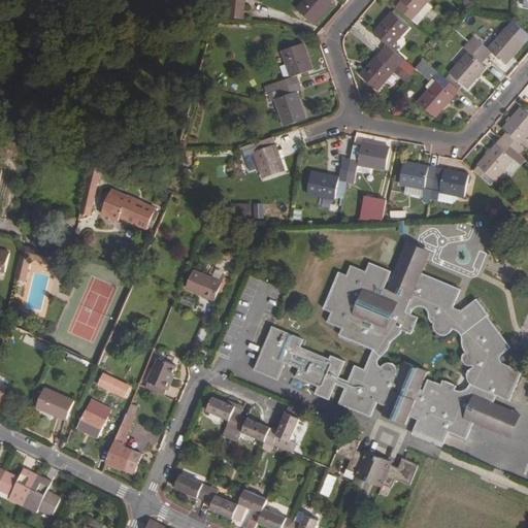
[(245,19),(245,0),(230,0),(229,18),(245,19)]
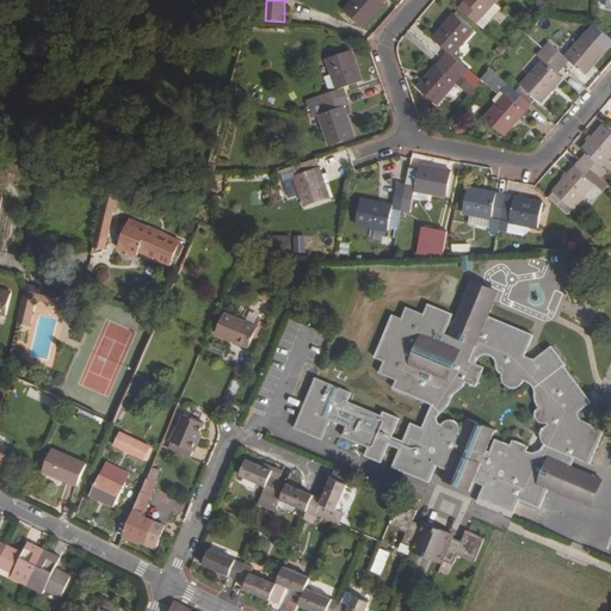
[(352,0),(344,11),(363,28),(384,4),(380,0),(352,0)]
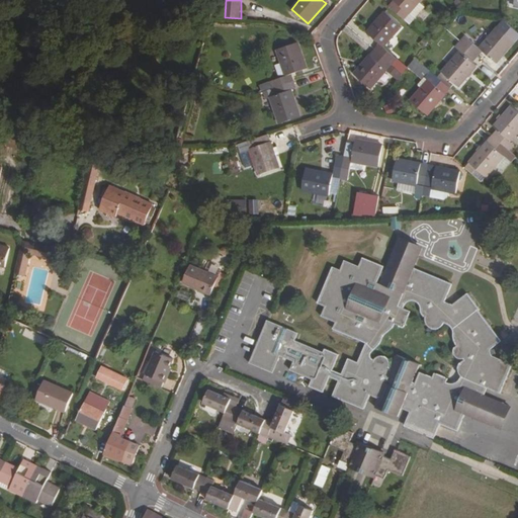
[(393,0),(395,1),(390,7),(405,20),(410,15),(408,13),(419,0),(393,0)]
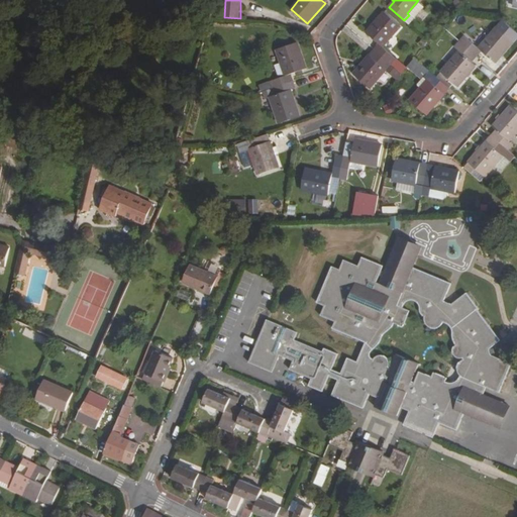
[(379,44),(374,49),(390,64),(395,59),(382,46),(400,26),(384,12),(367,32),(379,44)]
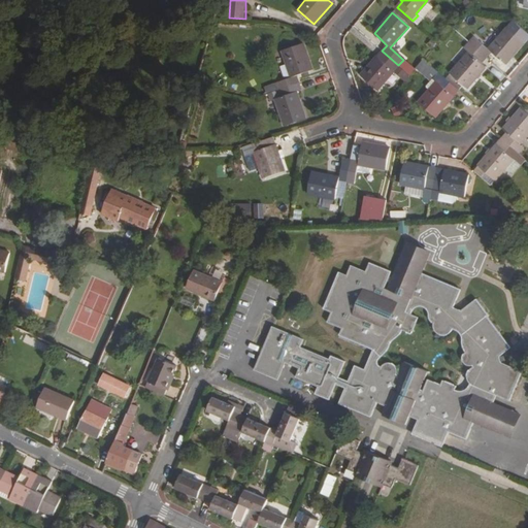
[(474,37),(469,42),(487,58),(491,53),(504,64),(524,42),(506,28),(488,48),(474,37)]
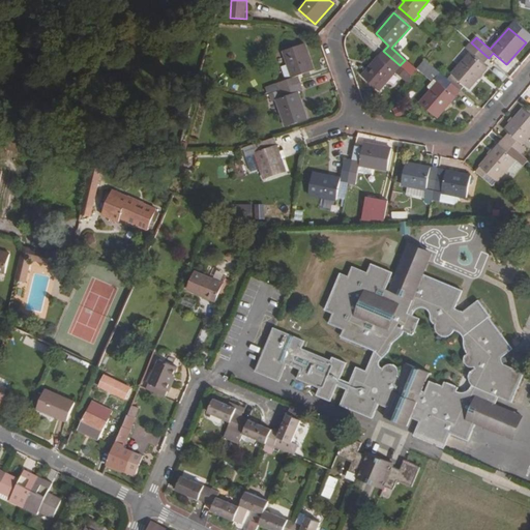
[(489,58),(471,42),(466,49),(470,53),(452,74),(469,88),(488,67),(482,63),(489,58)]
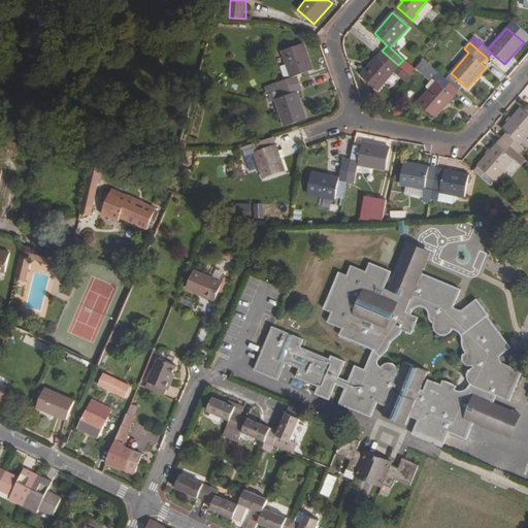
[(303,43),(283,51),(291,77),(275,83),(277,90),(299,83),(297,75),(312,70),(303,43)]
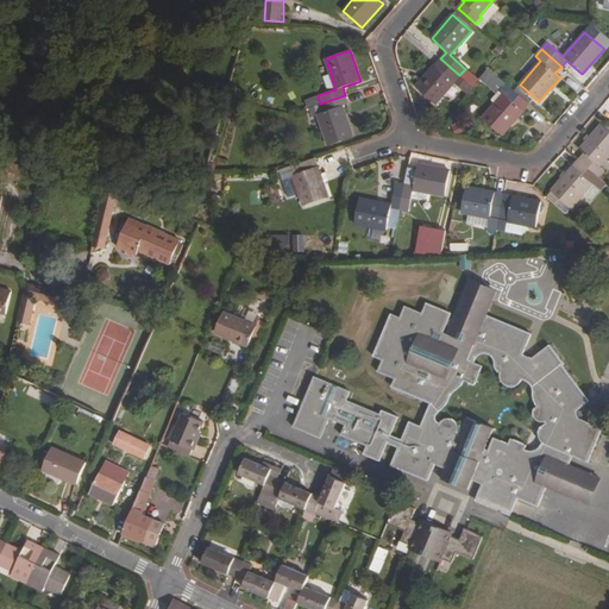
[(459,75),(440,58),(416,87),(434,104),(459,75)]
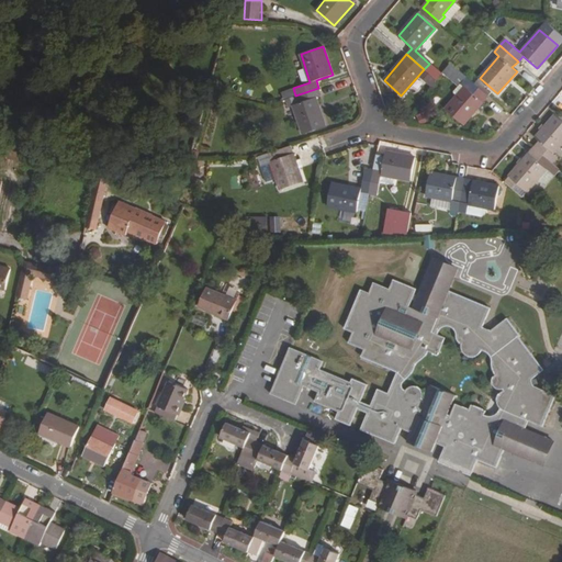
[(489,96),(471,79),(446,108),(463,123),(489,96)]
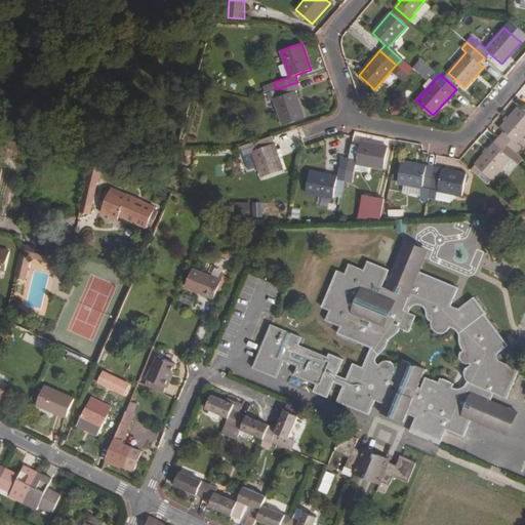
[(297,82),(276,89),(279,97),(274,99),(283,126),(304,119),(294,92),(300,90),(297,82)]
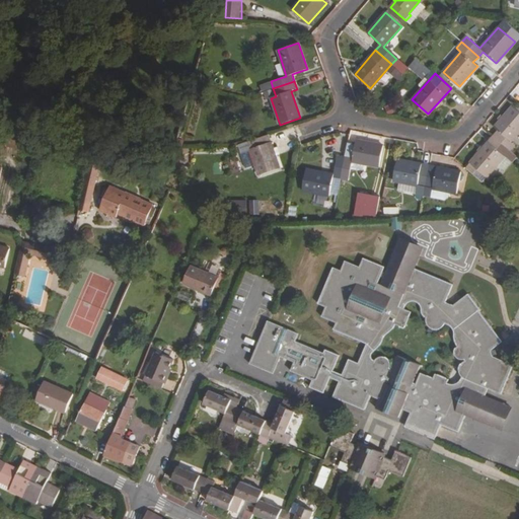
[(393,104),(386,106),(389,115),(396,112),(393,104)]
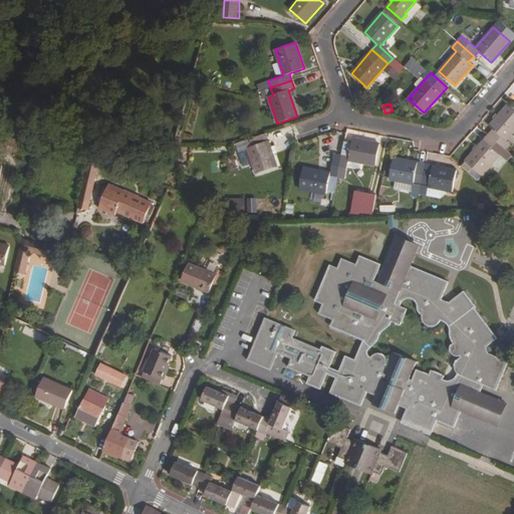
[(494,129),(490,135),(505,149),(510,143),(507,140),(513,132),(513,109),(508,105),(491,125),(494,129)]
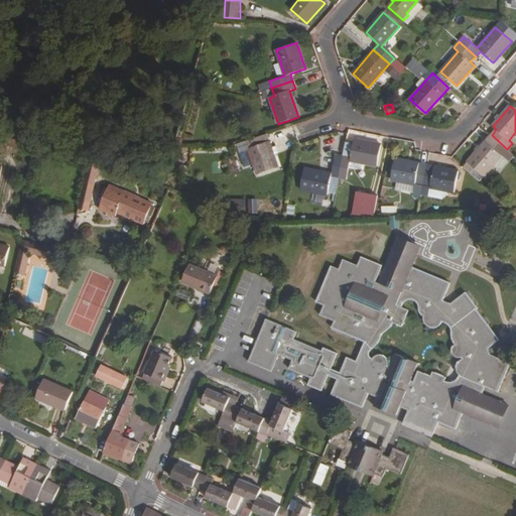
[(17,132),(3,128),(0,140),(0,142),(13,145),(17,132)]
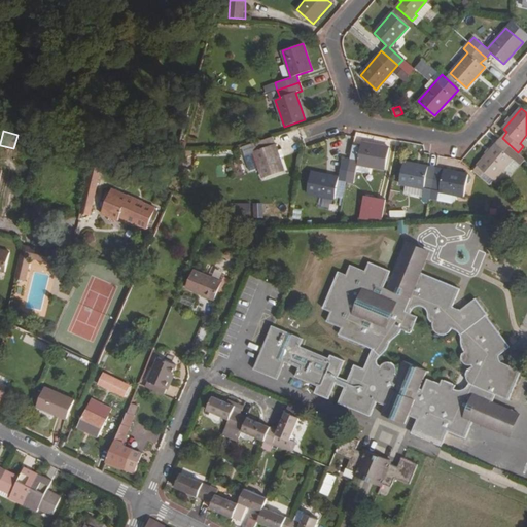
[(272,137),(251,144),(254,153),(244,156),(249,171),(259,168),(262,178),(284,171),(272,137)]
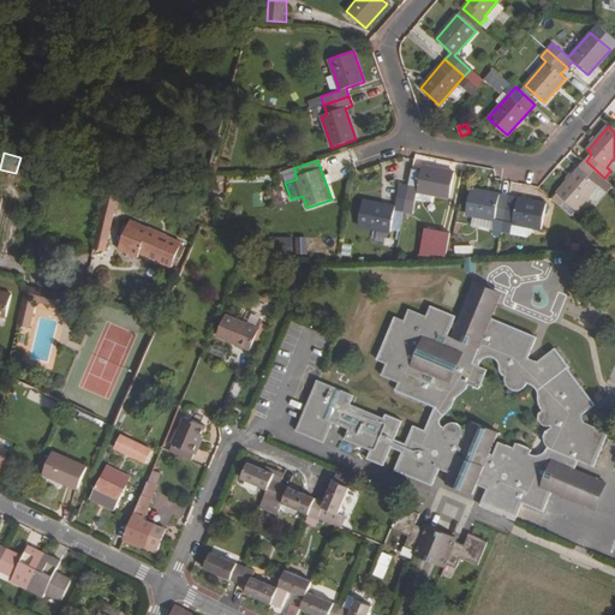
[(586,161),(557,193),(577,210),(604,178),(586,161)]
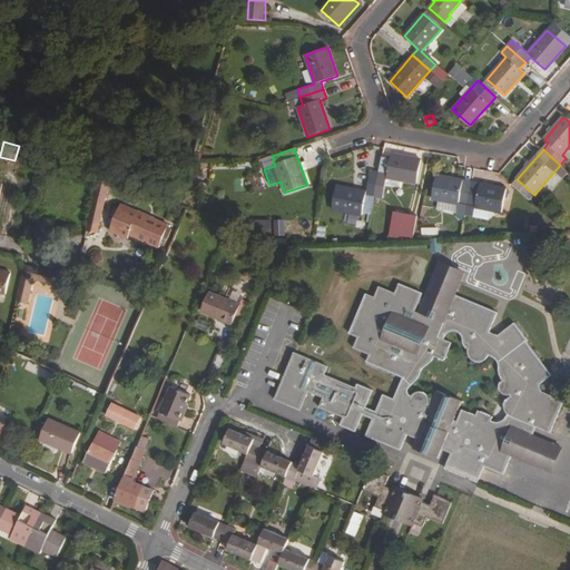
[(416,184),(421,161),(390,156),(386,176),(379,174),(374,197),(382,198),(384,185),(386,178),(399,180),(416,184)]
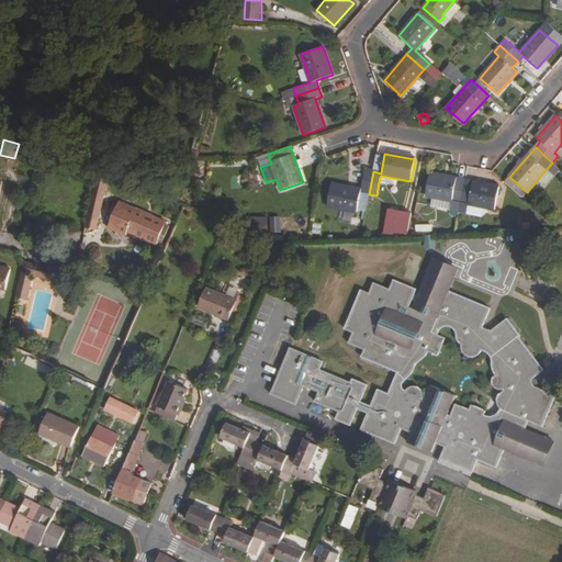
[(19,166),(13,164),(10,177),(18,172),(19,166)]
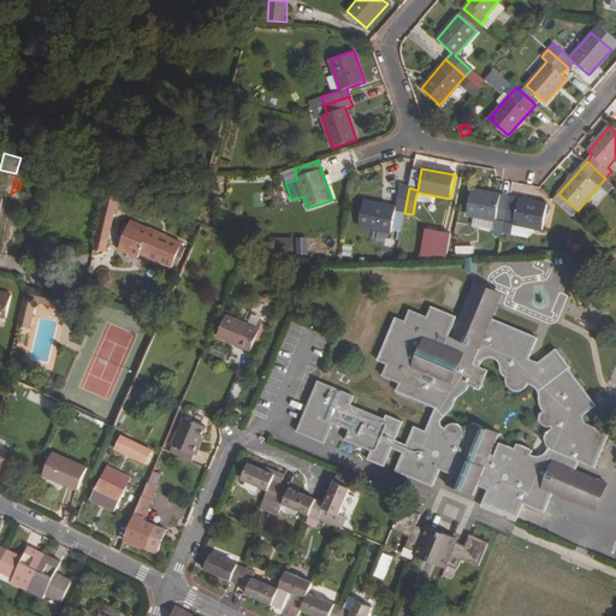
[(120,187),(110,182),(102,212),(113,215),(120,187)]
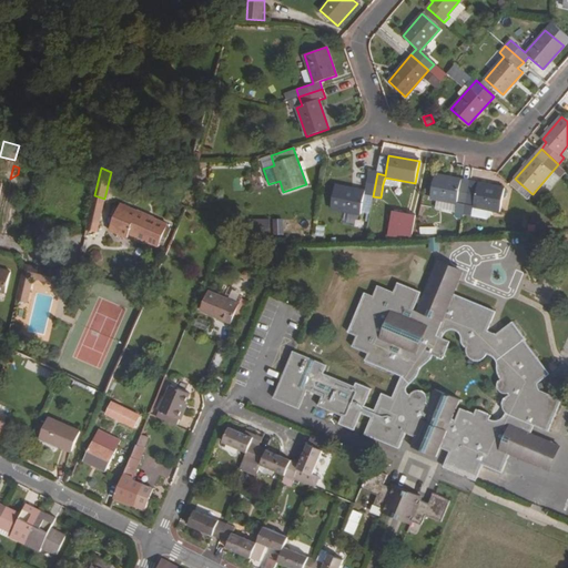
[(260,172),(251,174),(255,190),(264,188),(260,172)]
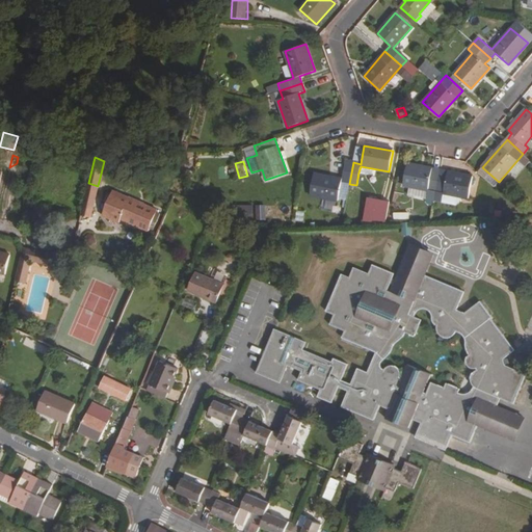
[(342,180),(314,175),(310,195),(338,202),(341,182),(349,184),(353,162),(345,161),(342,180)]
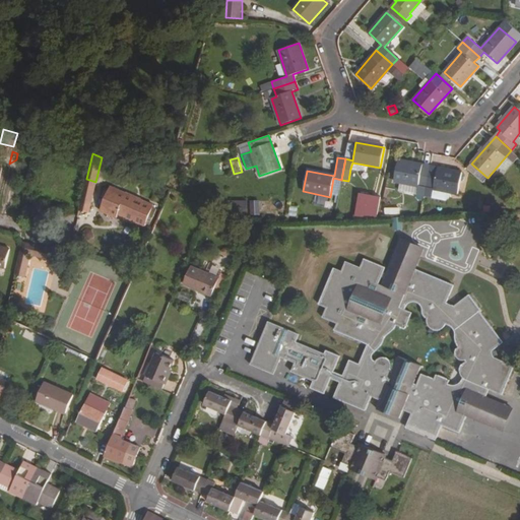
[(431,167),(398,160),(394,182),(426,188),(431,167)]
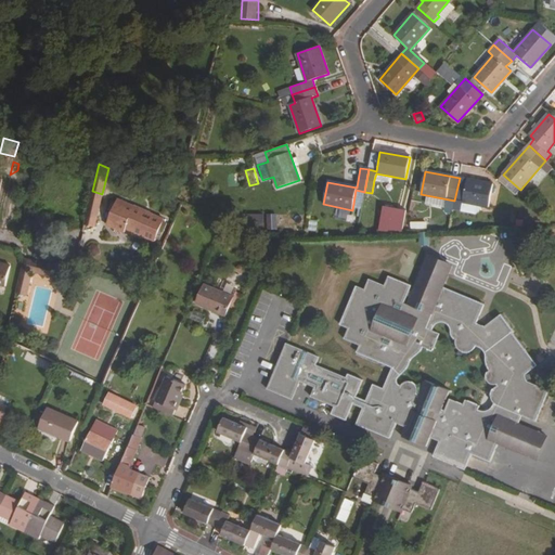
[(387,182),(388,176),(376,173),(374,180),(387,182)]
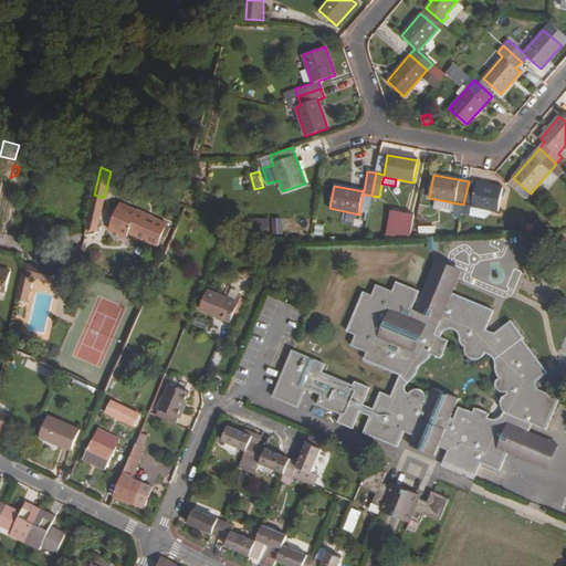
[(503,189),(469,181),(463,205),(498,211),(503,189)]
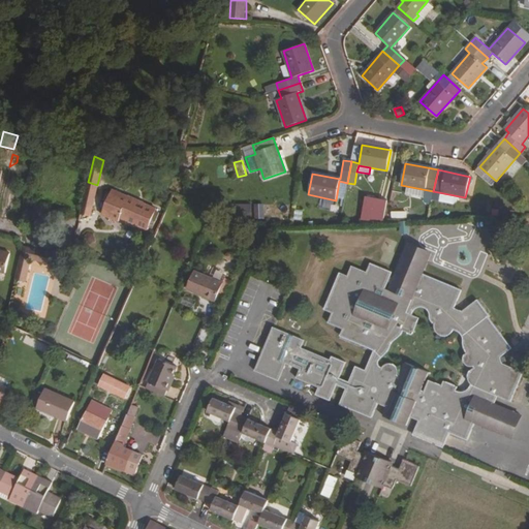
[(97,185),(88,182),(81,214),(90,216),(97,185)]
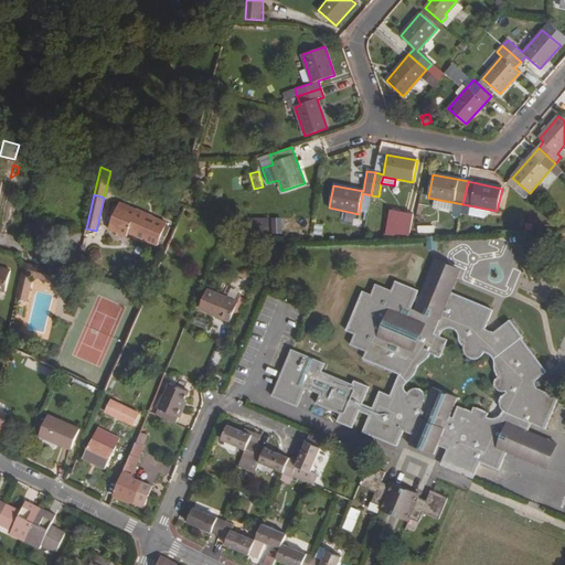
[(137,209),(120,201),(110,225),(128,233),(129,230),(159,243),(169,222),(153,215),(155,214),(138,208),(137,209)]
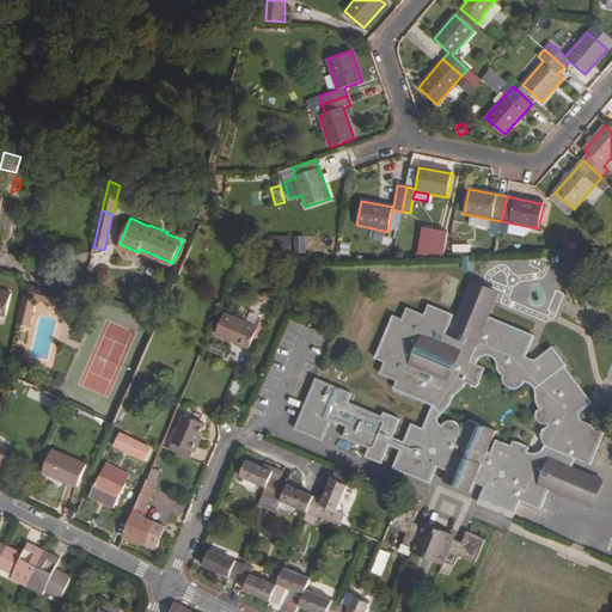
[(404,245),(412,246),(417,224),(409,222),(404,245)]
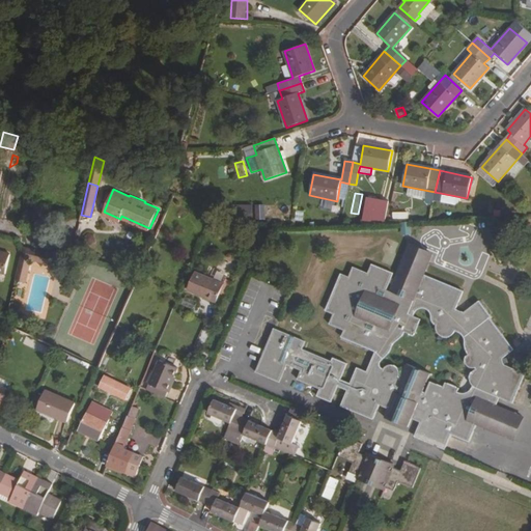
[(384,221),(388,201),(369,197),(364,222),(384,221)]
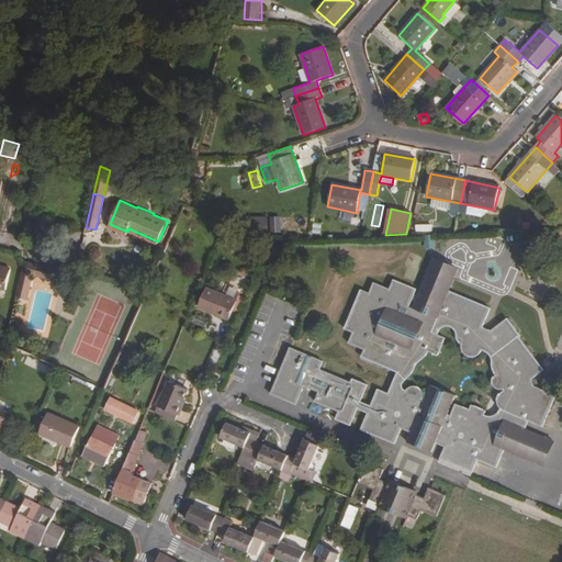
[(282,232),(282,217),(272,216),(272,232),(282,232)]
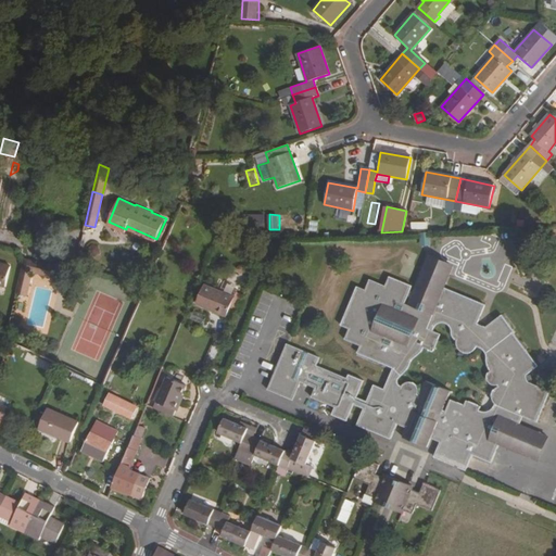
[(432,247),(431,232),(421,232),(421,247),(432,247)]
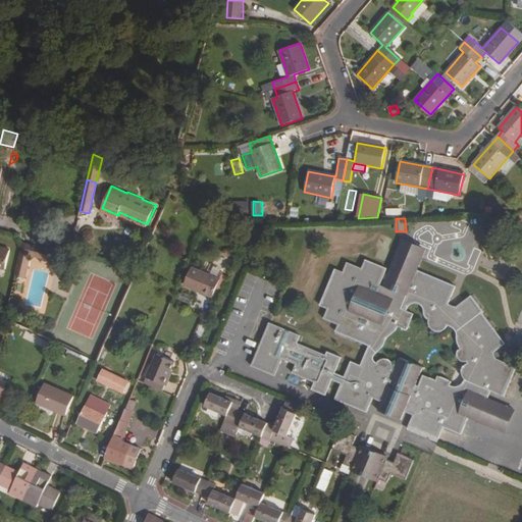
[(424,251),(402,241),(383,286),(387,289),(393,286),(392,283),(392,281),(393,279),(394,277),(396,276),(398,276),(400,276),(403,278),(404,279),(404,282),(404,284),(403,286),(402,289),(400,290),(401,294),(406,297),(416,270),(424,251)]
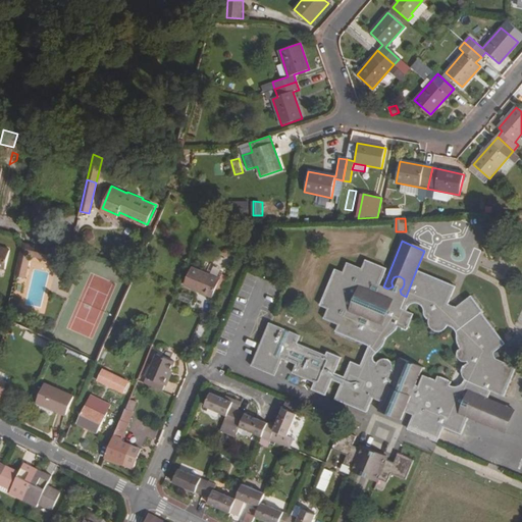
[(53,250),(23,243),(20,253),(31,255),(50,259),(53,250)]
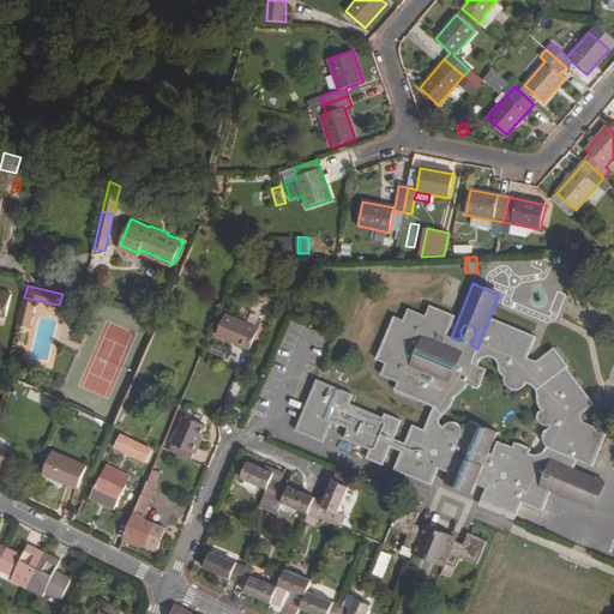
[(0,314),(6,317),(12,294),(0,290),(0,314)]
